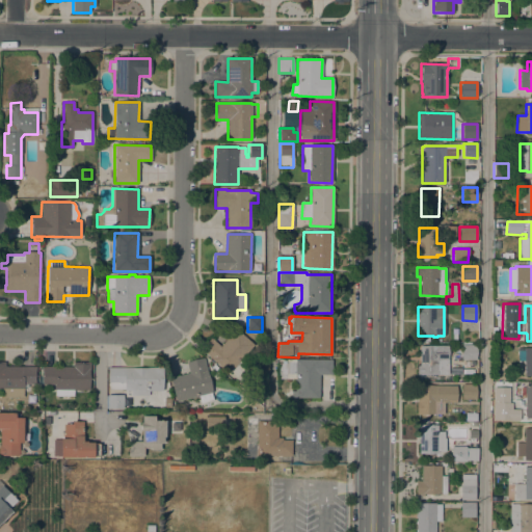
[(240,360),(244,364),(235,375),(231,371),(229,374),(201,349),(211,338),(220,347),(236,329),(254,345),(240,360)]
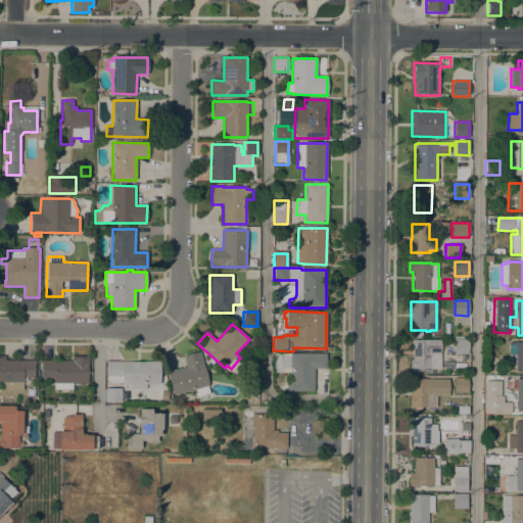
[(454,354),(454,339),(468,339),(468,354),(455,354),(454,354)]
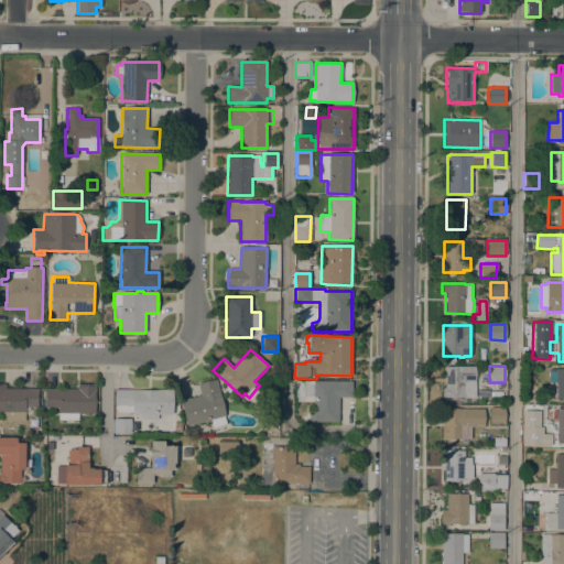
[(563,399),(563,366),(554,367),(555,400),(563,399)]
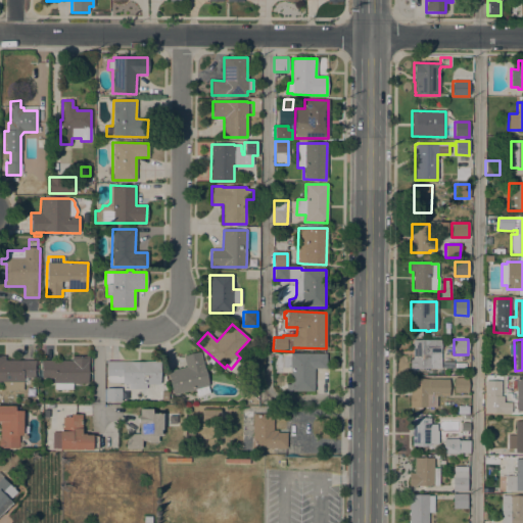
[(411,369),(410,360),(413,360),(413,340),(440,340),(440,369),(411,369)]
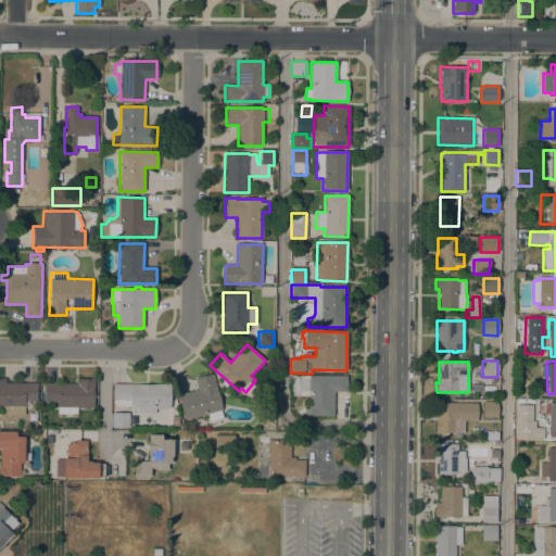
[(222,411),(184,420),(178,395),(198,391),(194,379),(213,375),(222,411)]
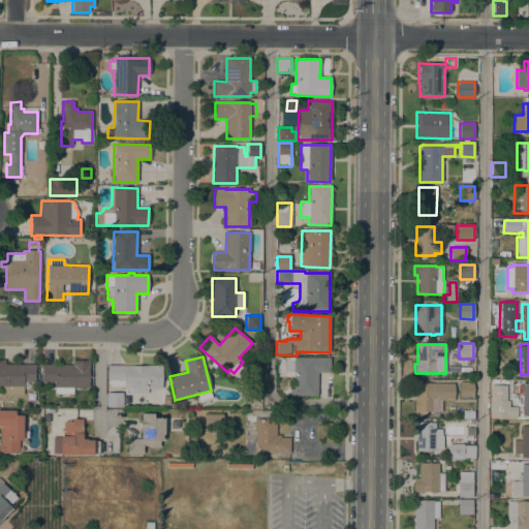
[(330,359),(330,373),(317,373),(317,396),(293,396),(293,395),(289,395),(289,389),(293,389),(293,377),(277,377),(277,362),(284,362),(284,358),(330,359)]
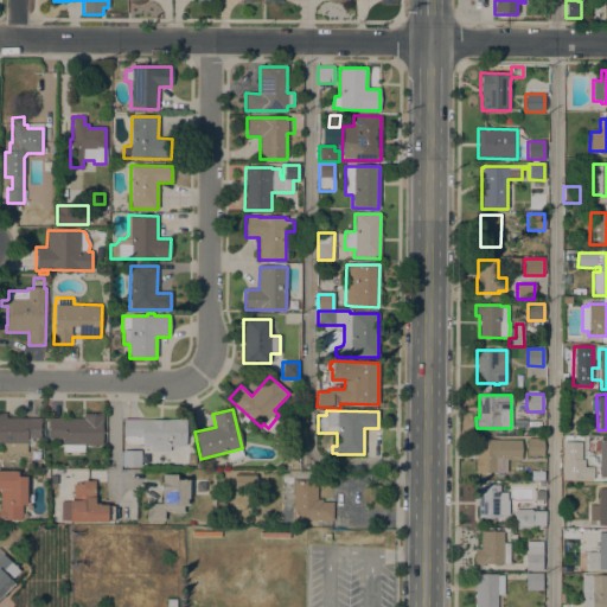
[(42,419),(42,436),(39,436),(39,439),(32,439),(32,442),(26,442),(26,453),(2,453),(2,445),(0,445),(0,413),(6,413),(6,419),(42,419)]
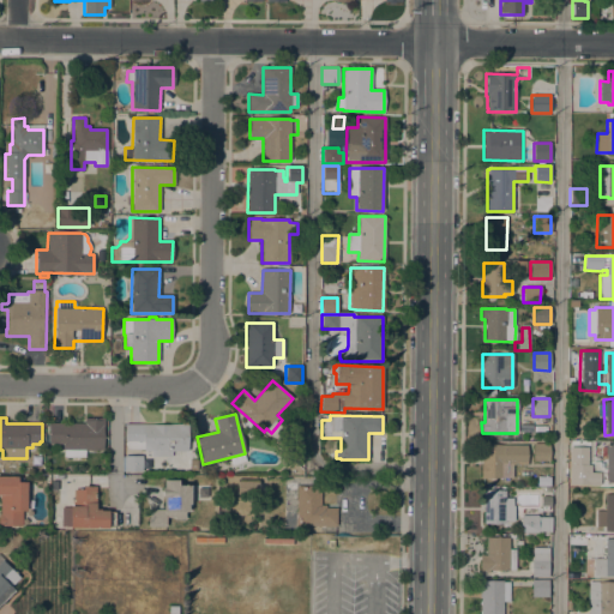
[(84,423),(84,419),(104,419),(104,428),(103,428),(103,450),(85,450),(85,457),(64,457),(64,450),(62,450),(62,444),(49,444),(49,429),(48,429),(48,423),(84,423)]
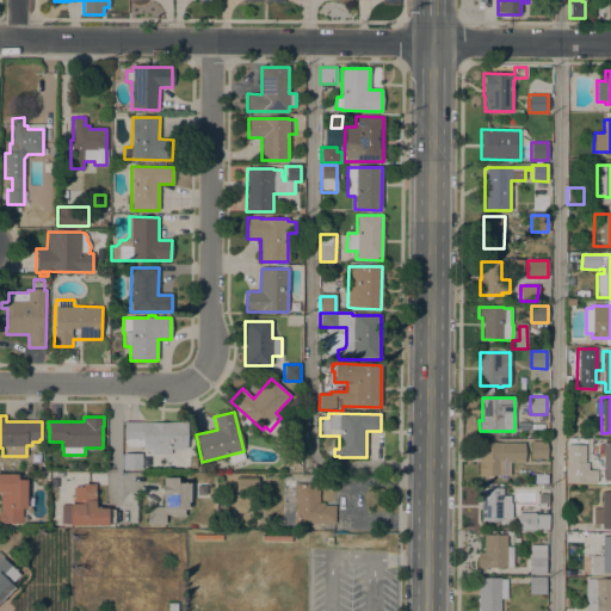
[(142,470),(122,469),(122,455),(123,455),(123,454),(125,454),(125,439),(124,439),(124,423),(187,423),(186,449),(171,449),(171,455),(150,455),(150,449),(142,449),(142,448),(140,448),(140,454),(142,454),(142,455),(142,470)]
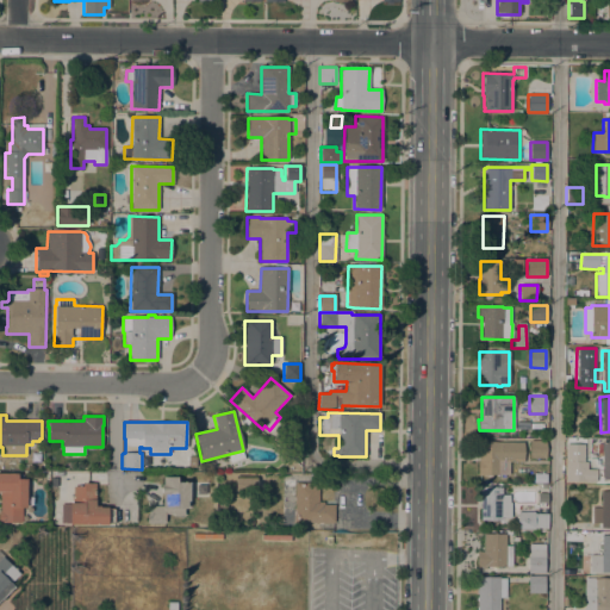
[(545,441),(546,458),(529,458),(529,441),(545,441)]
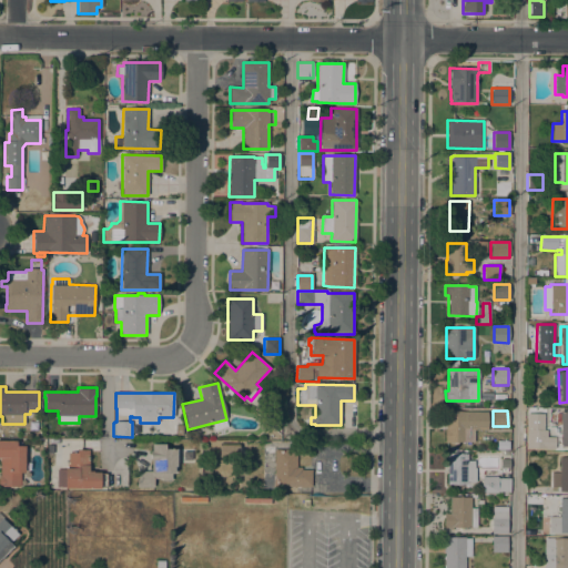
[(567,411),(567,446),(549,446),(549,435),(553,435),(553,414),(560,414),(560,411),(567,411)]
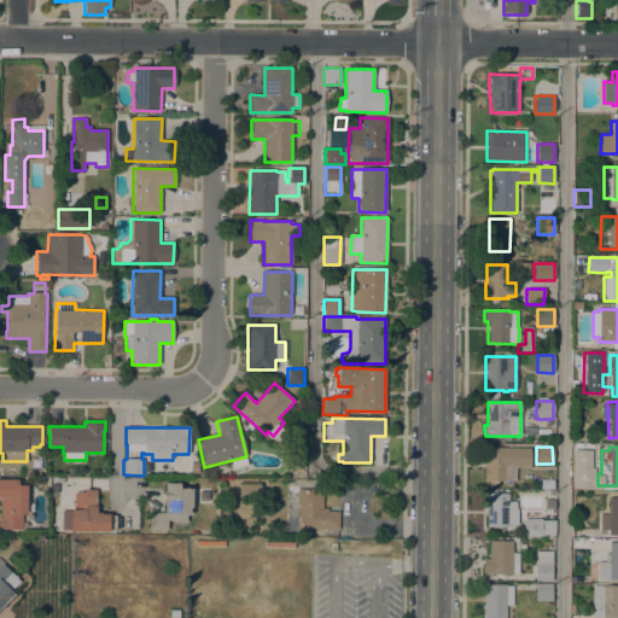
[(530,468),(517,468),(517,482),(484,482),(484,448),(530,449),(530,468)]
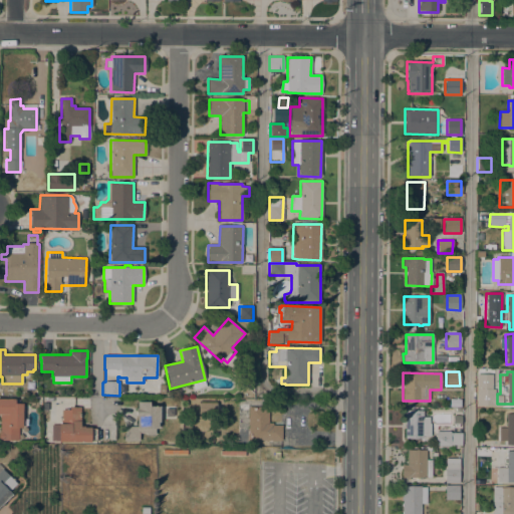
[(0,400),(15,400),(15,404),(22,404),(22,428),(18,428),(18,439),(0,439),(0,400)]
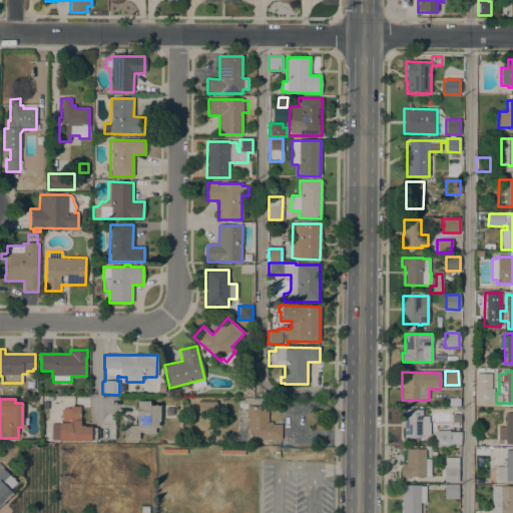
[(148,402),(148,406),(159,406),(159,422),(157,422),(157,428),(154,428),(154,434),(145,434),(145,432),(138,432),(138,440),(123,440),(123,426),(136,426),(136,415),(135,415),(135,408),(136,408),(136,401),(148,402)]
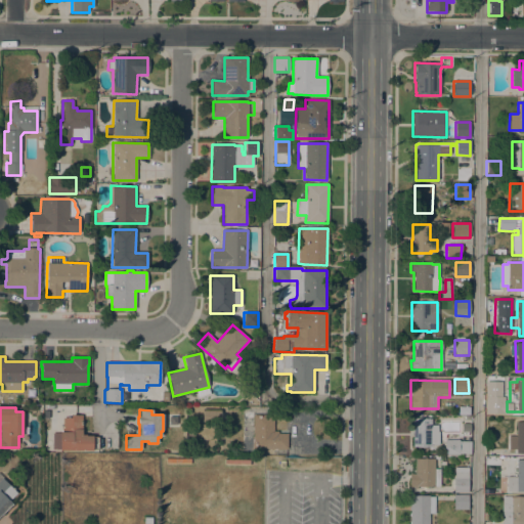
[(220,409),(220,423),(202,423),(203,409),(220,409)]
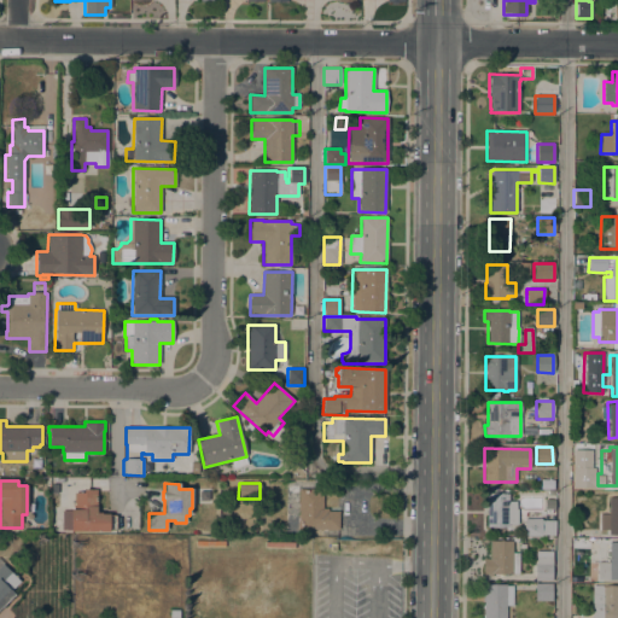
[(70,529),(62,529),(62,511),(71,511),(70,509),(74,509),(74,494),(85,493),(85,489),(91,489),(91,490),(97,490),(97,513),(101,513),(101,514),(109,514),(109,516),(115,516),(115,530),(109,530),(109,532),(70,532),(70,529)]
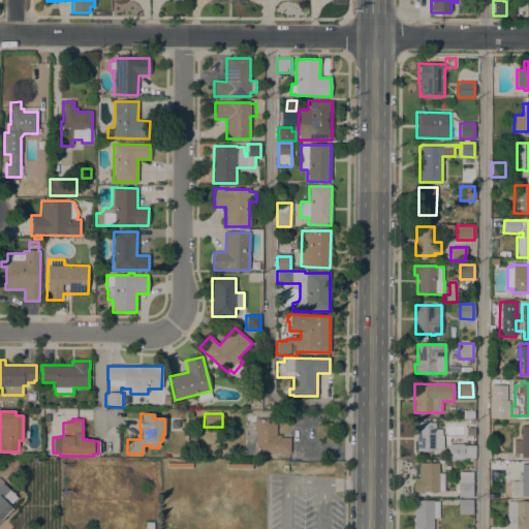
[(255,418),(276,418),(276,436),(280,435),(280,438),(290,438),(290,454),(255,454),(255,418)]
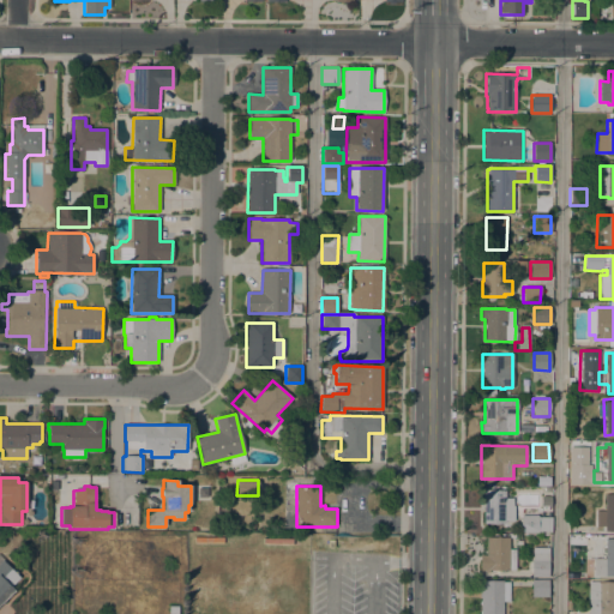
[(504,524),(483,524),(483,500),(481,500),(481,491),(505,492),(504,524)]
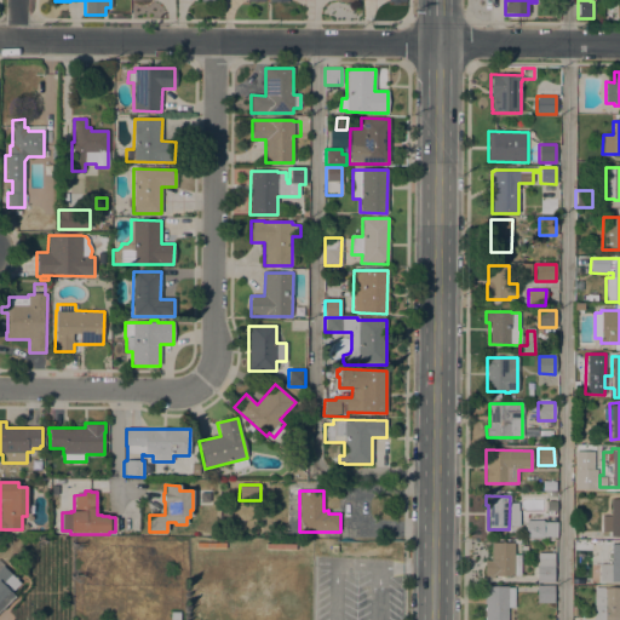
[(619,499),(619,532),(600,532),(600,516),(610,516),(610,499),(619,499)]
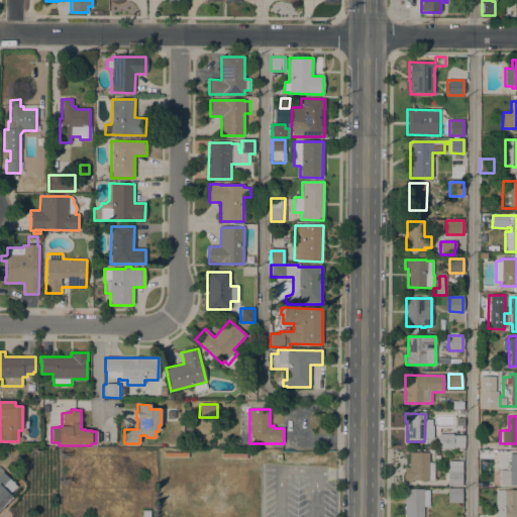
[(463,435),(463,447),(452,447),(452,449),(438,448),(438,434),(452,434),(452,435),(463,435)]
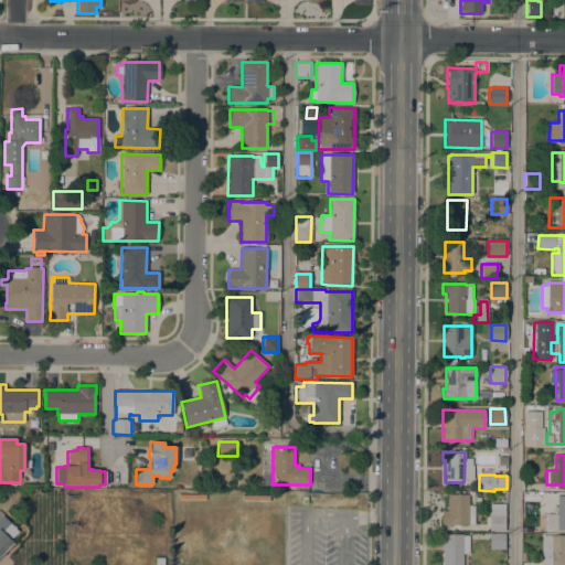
[(468,505),(473,505),(475,524),(460,524),(460,528),(455,528),(455,524),(449,524),(449,526),(447,526),(447,525),(441,525),(441,511),(448,511),(448,494),(468,494),(468,505)]
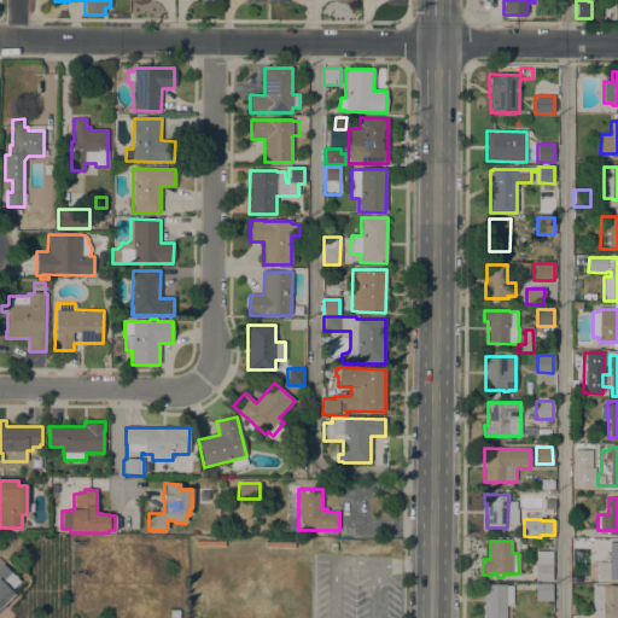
[(617,542),(617,579),(610,579),(610,583),(598,583),(598,563),(610,563),(610,542),(617,542)]
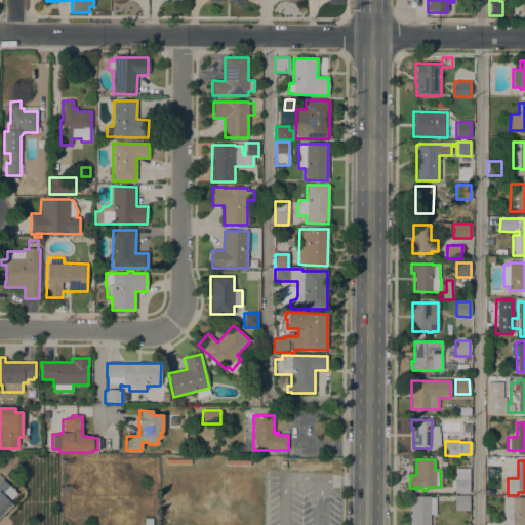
[(469,493),(454,493),(454,478),(455,478),(455,468),(469,468),(469,493)]
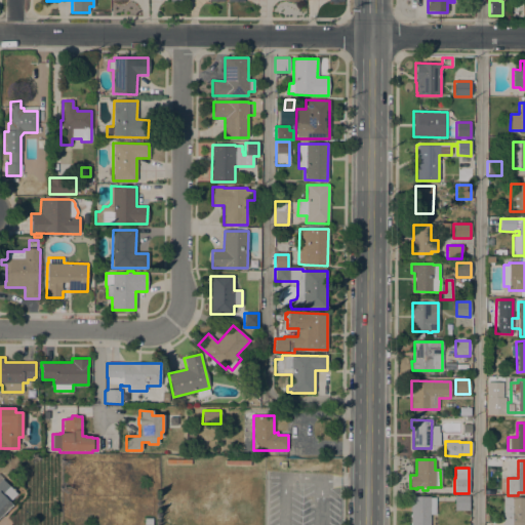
[(0,477),(16,494),(8,501),(12,506),(0,517),(0,477)]
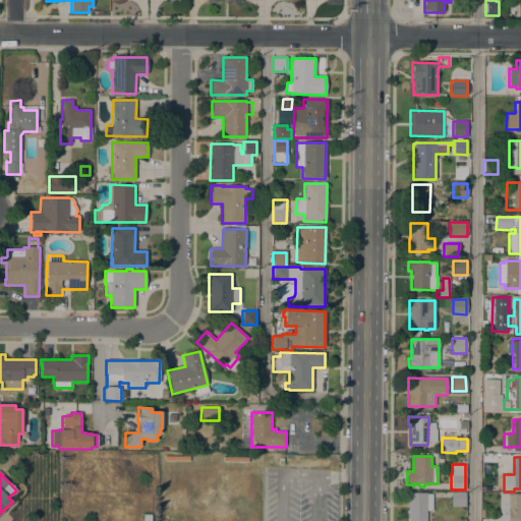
[(426,494),(431,494),(431,510),(426,510),(426,520),(407,520),(408,493),(426,493),(426,494)]
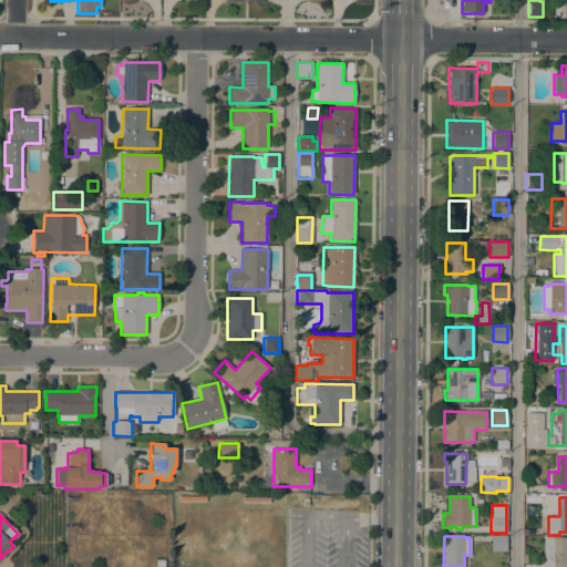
[(506,552),(491,550),(491,536),(506,536),(506,552)]
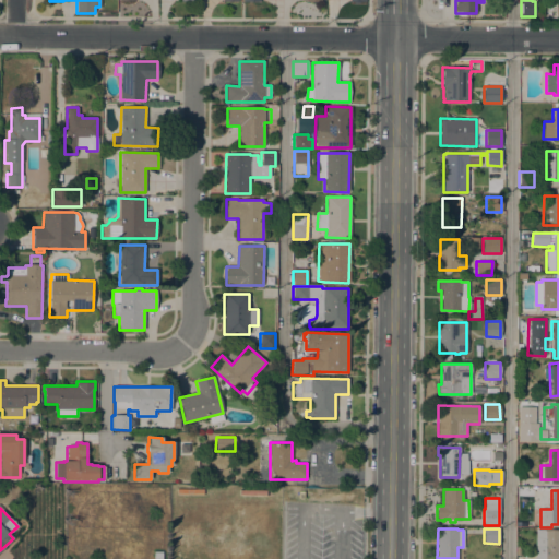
[(535,558),(535,530),(558,530),(558,558),(535,558)]
